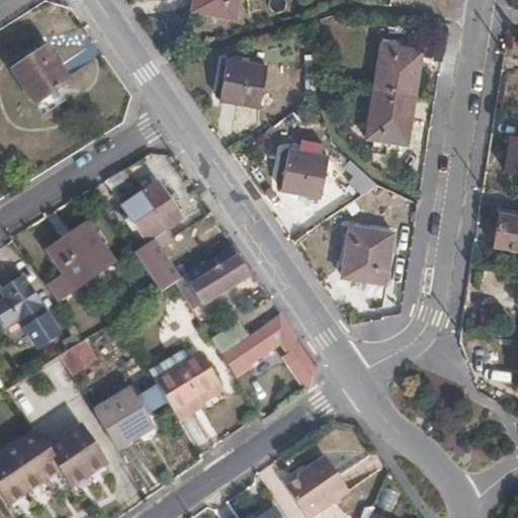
[(238,14),(240,0),(197,0),(196,8),(238,14)]
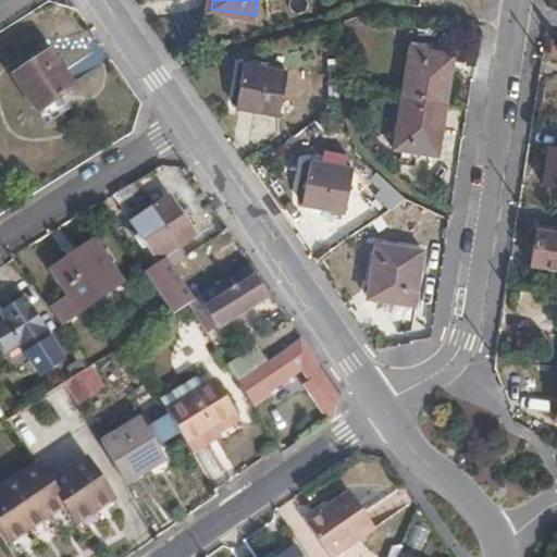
[(408,47),(401,95),(444,102),(452,54),(408,47)]
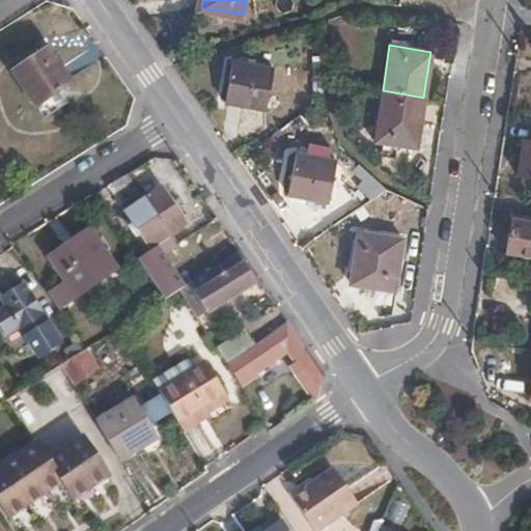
[(49,47),(15,71),(50,122),(73,108),(60,90),(73,81),(49,47)]
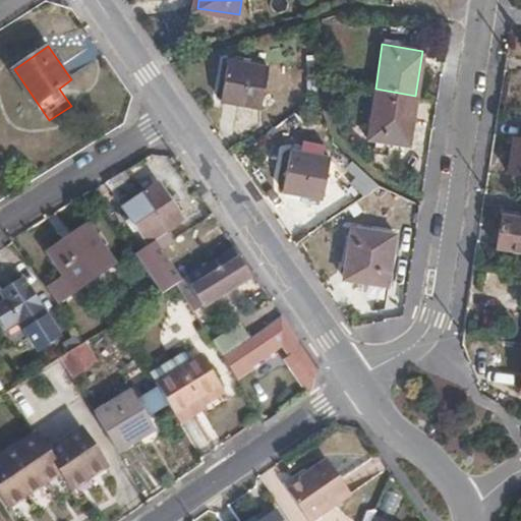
[(269,102),(276,60),(238,54),(231,96),(269,102)]
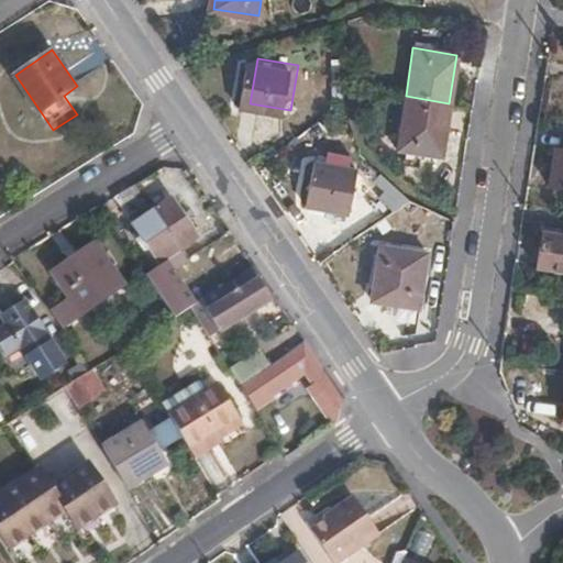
[(449,103),(406,96),(397,147),(441,155),(449,103)]
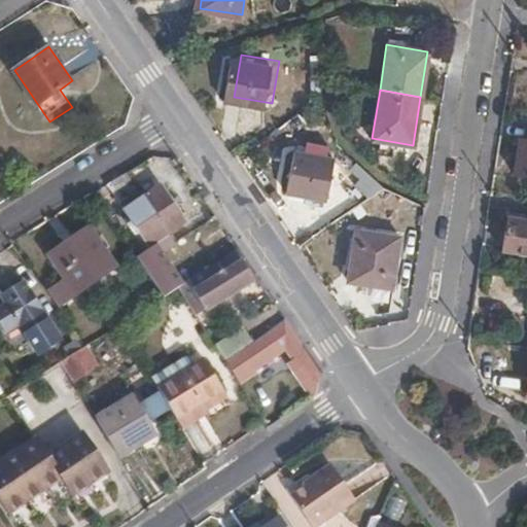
[(526,126),(524,137),(518,137),(514,173),(526,174),(526,126)]
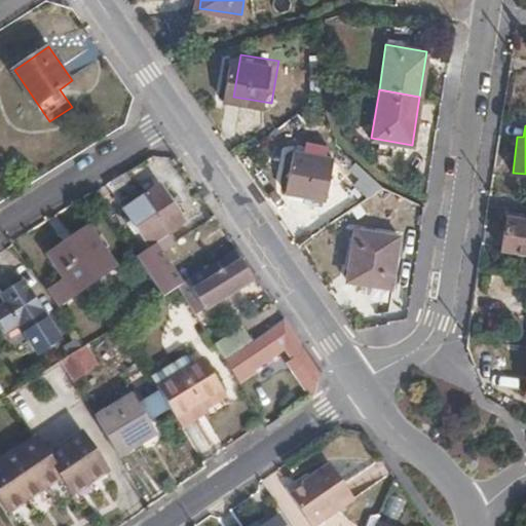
[(328,199),(334,158),(295,152),(289,193),(328,199)]
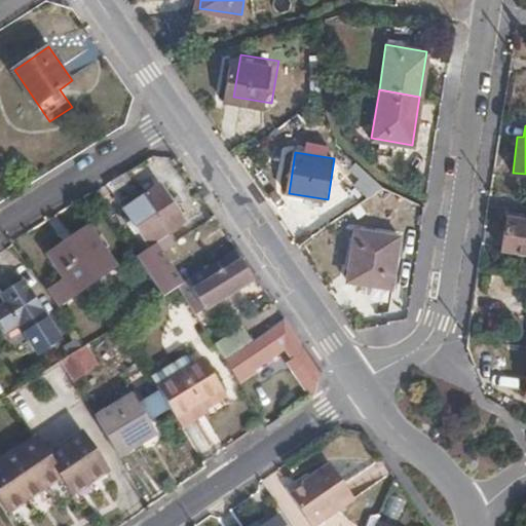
[(126,173),(107,185),(147,245),(184,221),(161,186),(144,197),(126,173)]
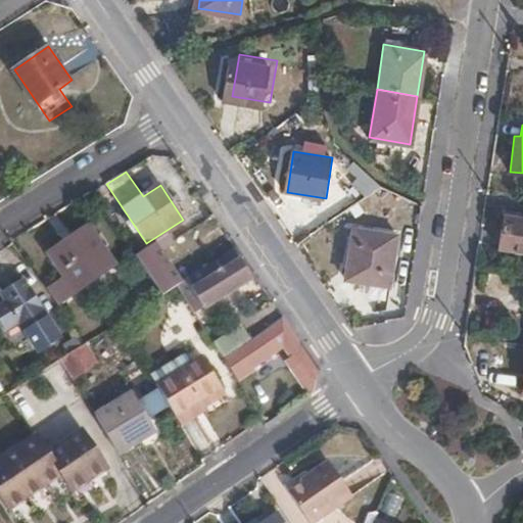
[(522,216),(502,214),(497,246),(522,249),(522,216)]
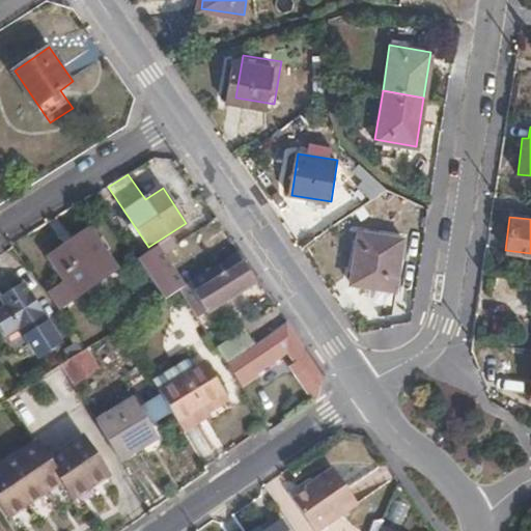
[(52,291),(61,307),(117,267),(89,227),(50,255),(67,281),(52,291)]
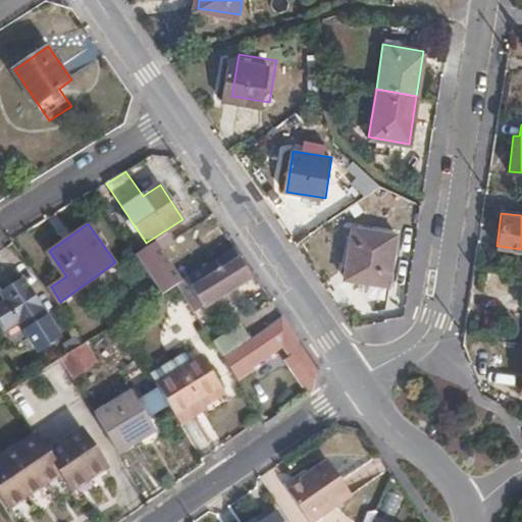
[(351,227),(343,278),(385,285),(394,235),(351,227)]
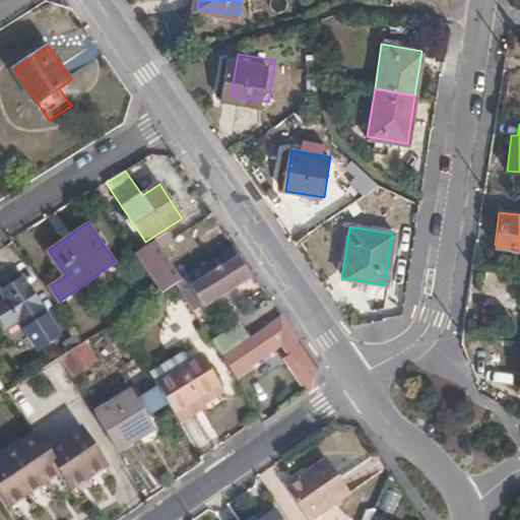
[(170,234),(138,255),(164,291),(171,286),(181,280),(161,252),(176,243),(170,234)]
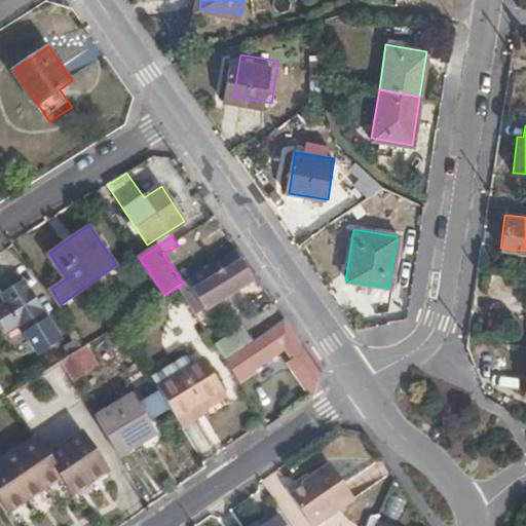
[(238,248),(183,284),(173,290),(195,323),(256,282),(241,261),(246,258),(238,248)]
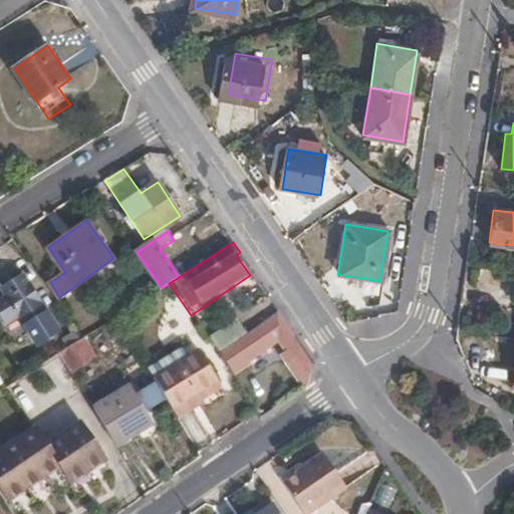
[(22,274),(2,287),(8,296),(0,301),(0,310),(7,321),(18,314),(37,341),(58,328),(22,274)]
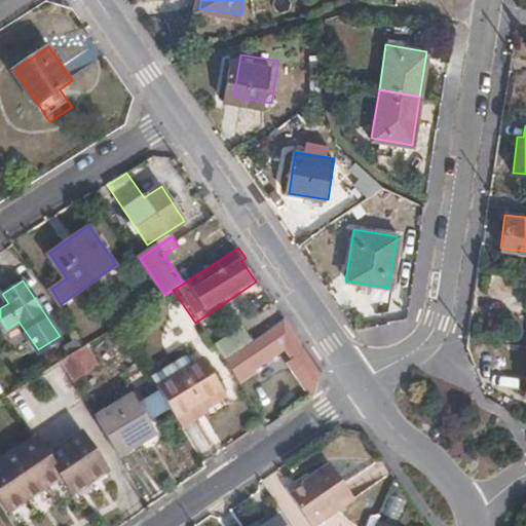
[(321,369),(287,318),(253,342),(223,362),(235,379),(246,371),(246,369),(286,343),(308,376),(302,380),(311,396),(316,392),(321,369)]
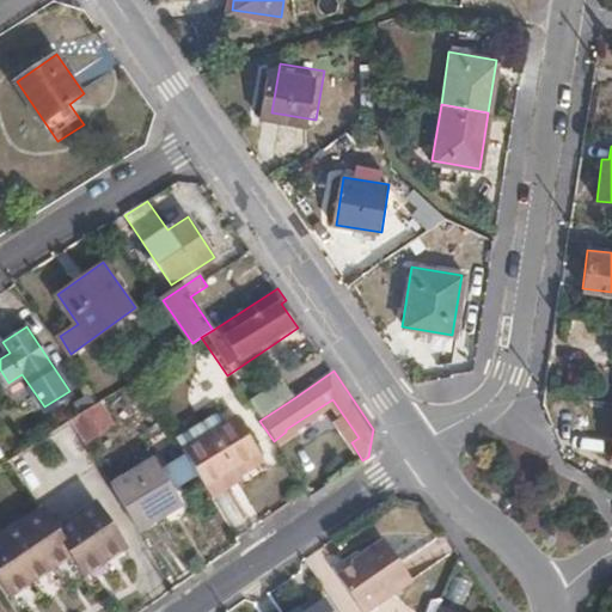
[(285,383),(248,404),(259,421),(294,398),(285,383)]
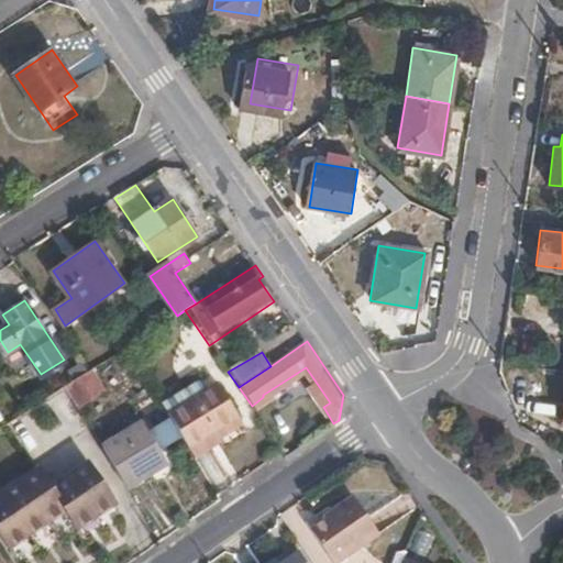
[(88,373),(62,389),(77,412),(102,395),(88,373)]
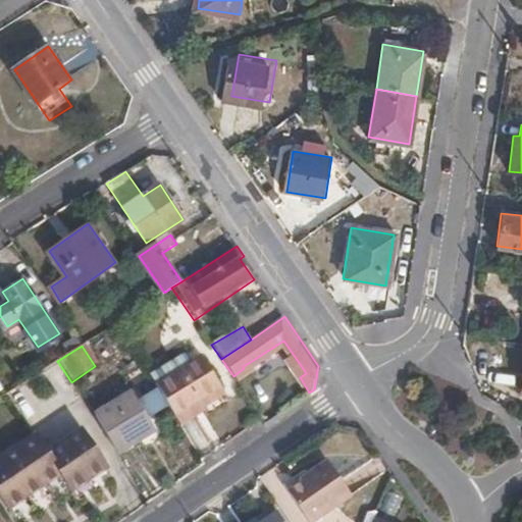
[(183,354),(148,377),(157,390),(167,406),(181,426),(205,411),(204,409),(200,403),(220,388),(199,357),(190,363),(183,354)]
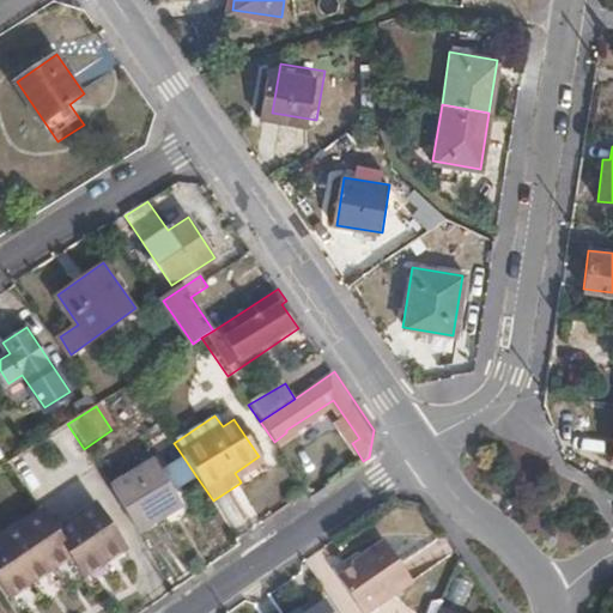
[(263,465),(259,456),(235,473),(240,480),(263,465)]
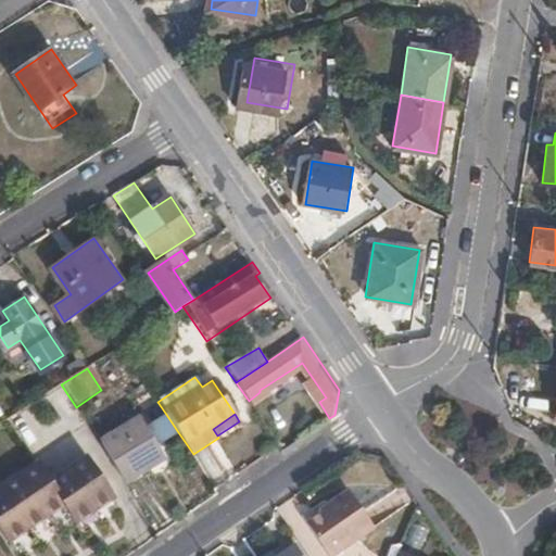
[(138,420),(99,444),(125,484),(162,458),(155,447),(178,432),(167,416),(146,431),(138,420)]
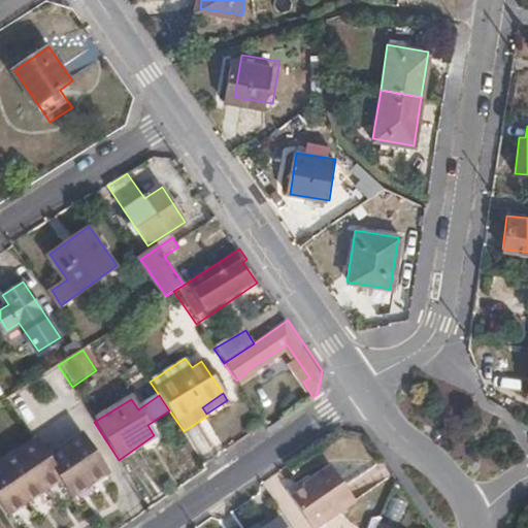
[(35,443),(0,466),(0,504),(8,518),(61,483),(72,499),(107,476),(81,437),(46,461),(35,443)]
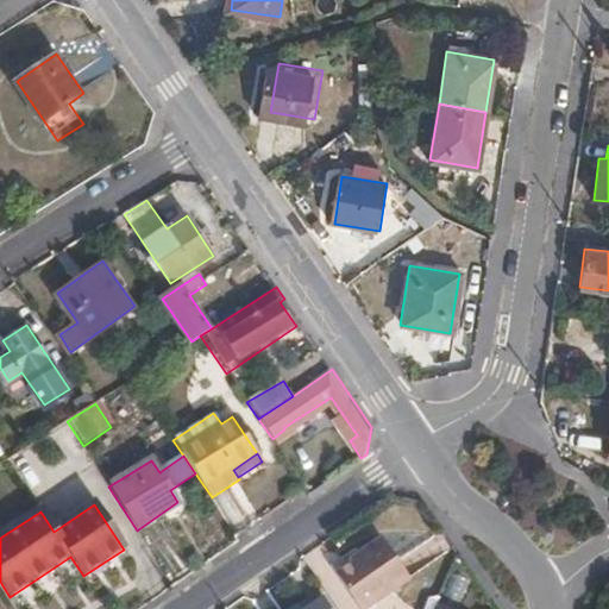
[(365,558),(339,575),(359,608),(368,608),(413,581),(384,539),(362,553),(365,558)]
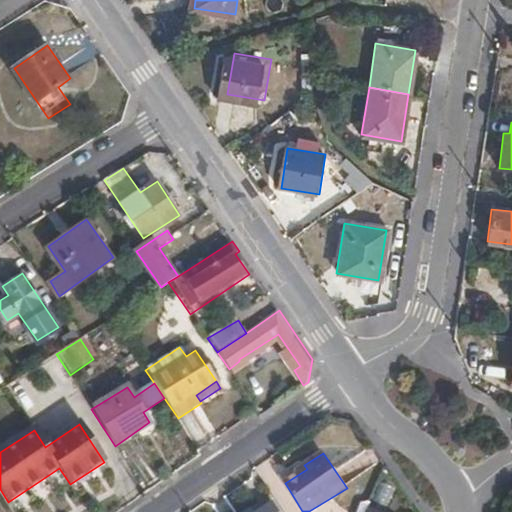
[(271,501),(255,511),(277,511),(279,511),(271,501)]
